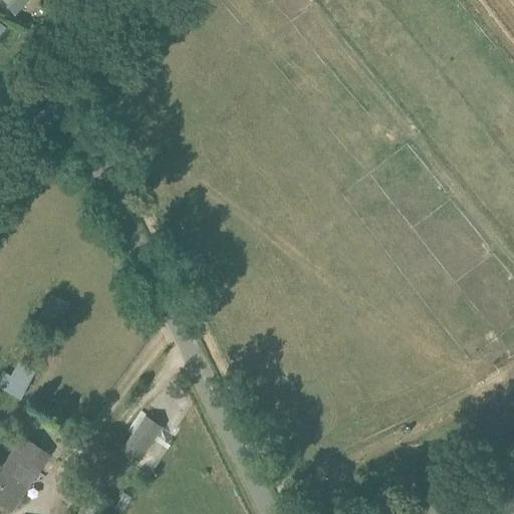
[(0,41),(0,64),(10,58),(0,41)]
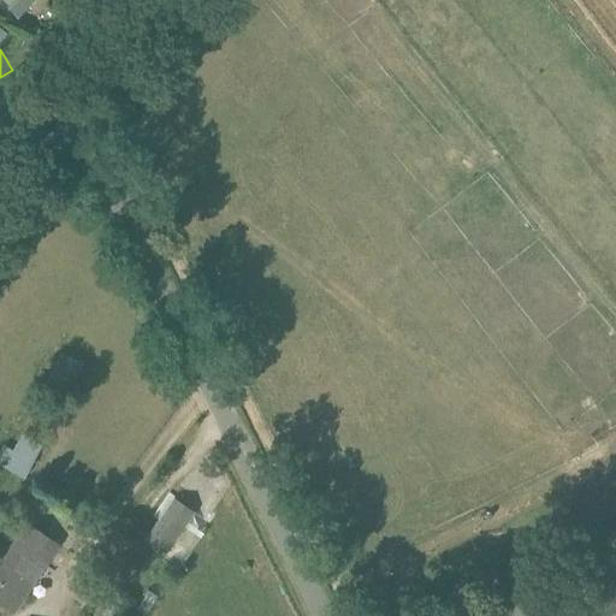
[(22,433),(5,468),(24,479),(41,443),(22,433)]
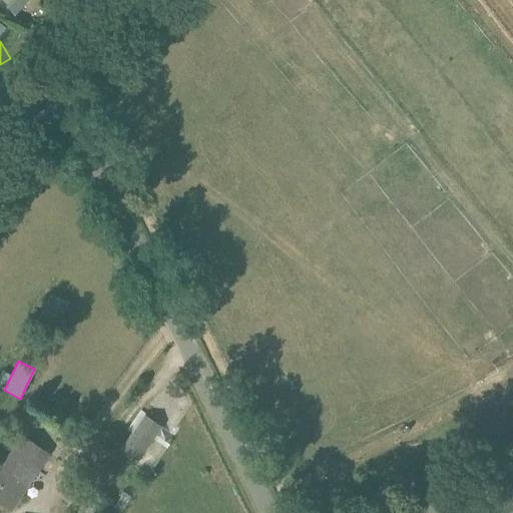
[(161,427),(143,415),(120,449),(138,461),(161,427)]
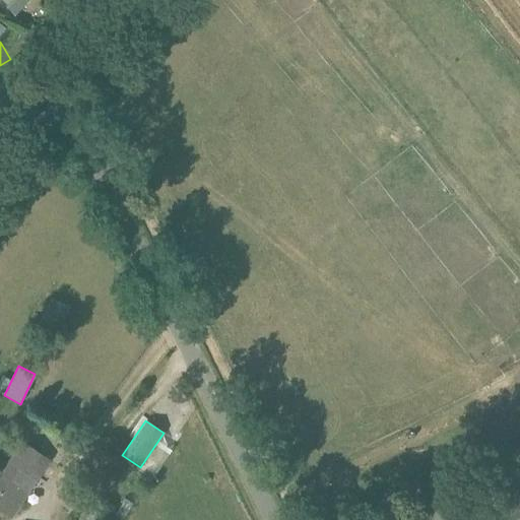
[(37,478),(49,459),(22,443),(0,476),(0,508),(2,509),(26,471),(37,478)]
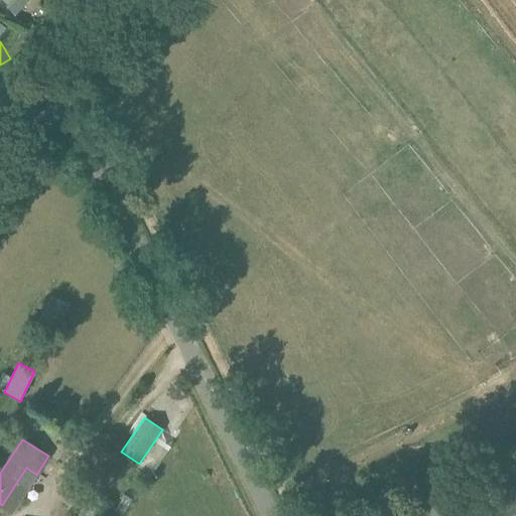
[(102,515),(109,507),(91,494),(75,515),(102,515)]
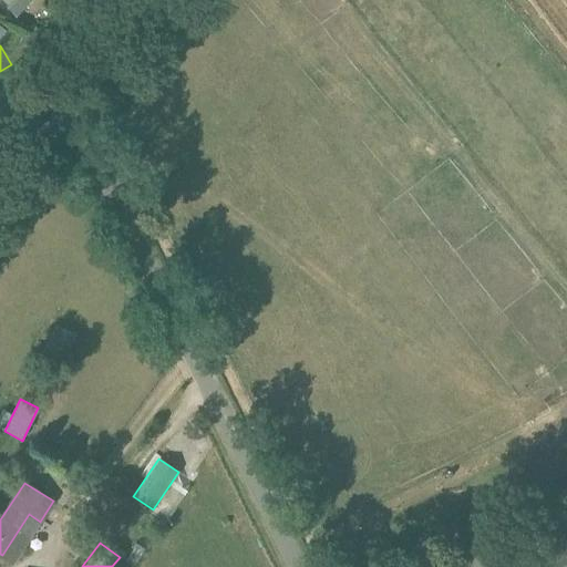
[(494,566),(528,566),(522,554),(516,557),(516,556),(494,566)]
